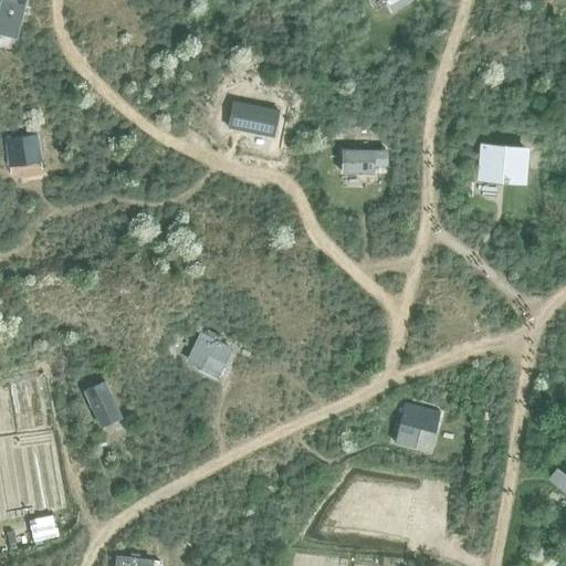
[(0,0),(0,27),(18,32),(25,0),(0,0)]
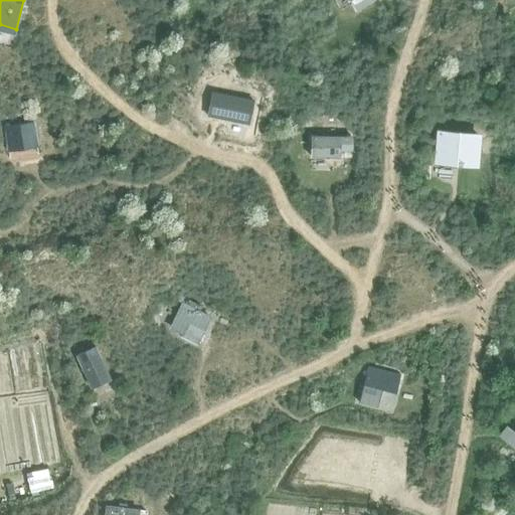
[(349,0),(356,10),(371,0),(349,0)]
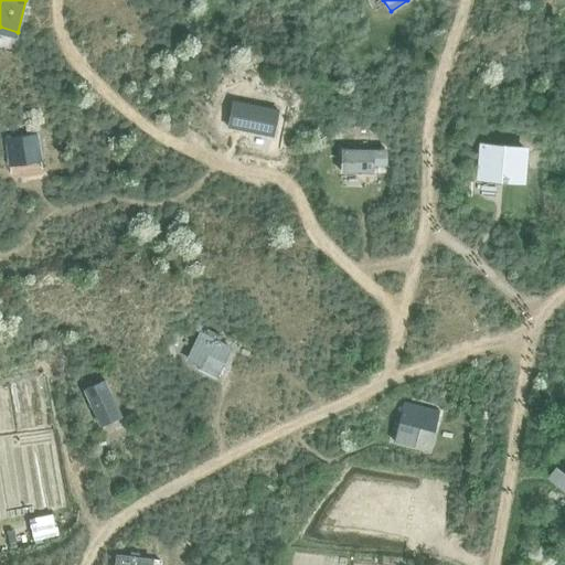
[(233,102),(227,128),(272,137),(277,110),(233,102)]
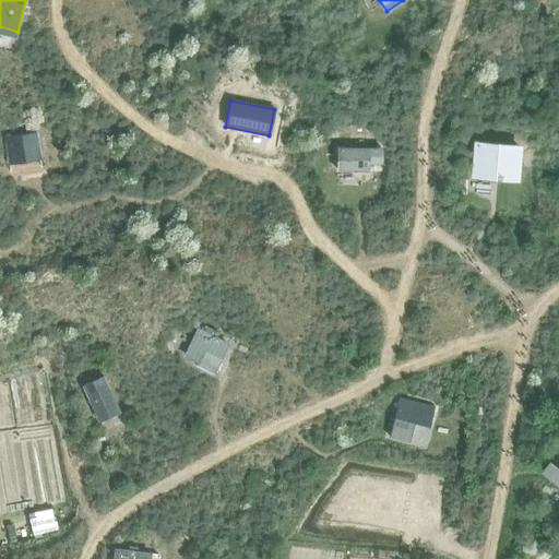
[(38,133),(33,133),(4,137),(7,153),(11,153),(13,165),(43,161),(38,133)]
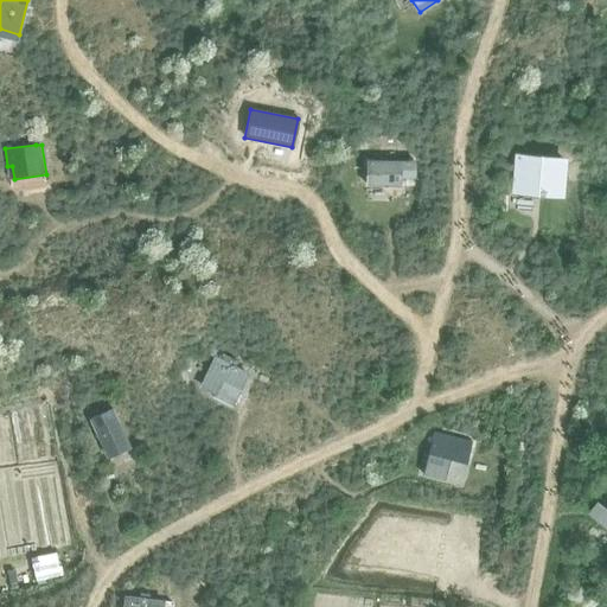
[(511,192),(563,197),(567,155),(513,151),(511,192)]
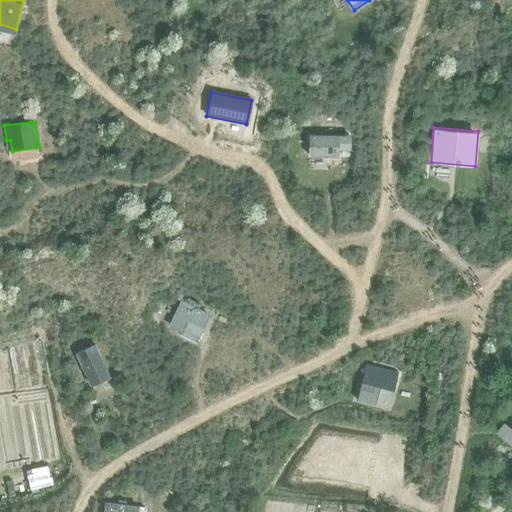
[(308,157),(338,158),(338,149),(350,149),(350,136),(309,136),(308,157)]
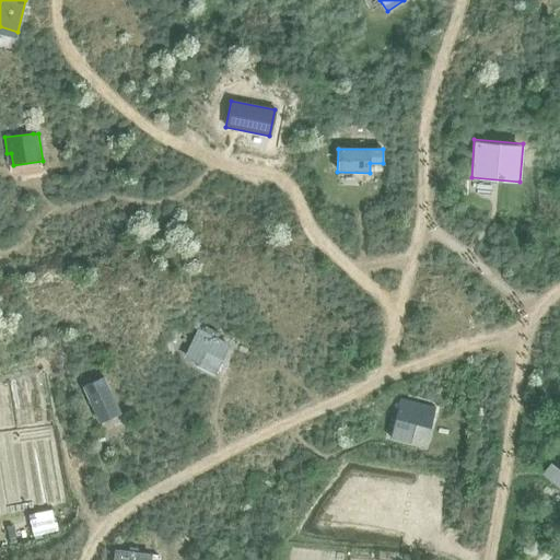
[(222,360),(230,345),(218,338),(220,334),(202,326),(199,329),(198,329),(184,358),(199,364),(216,373),(222,360)]
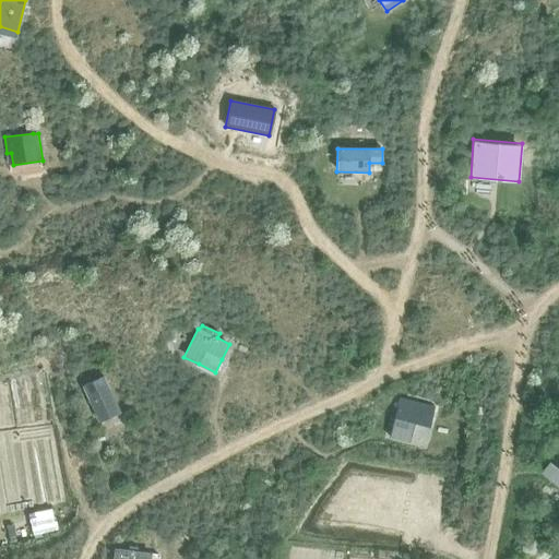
[(120,412),(104,376),(82,385),(98,421),(120,412)]
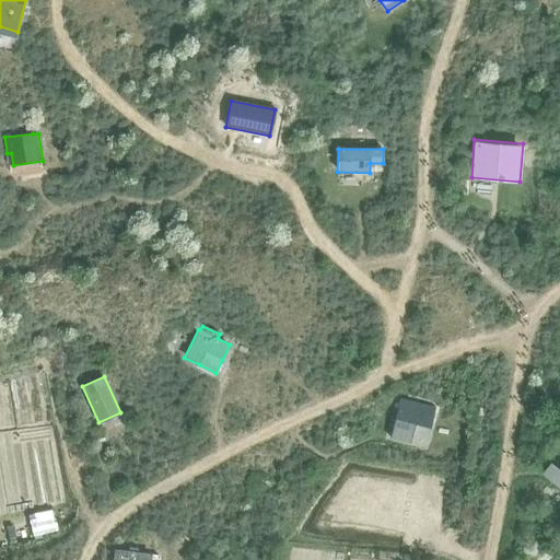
[(399,396),(389,438),(410,443),(415,424),(430,428),(435,405),(399,396)]
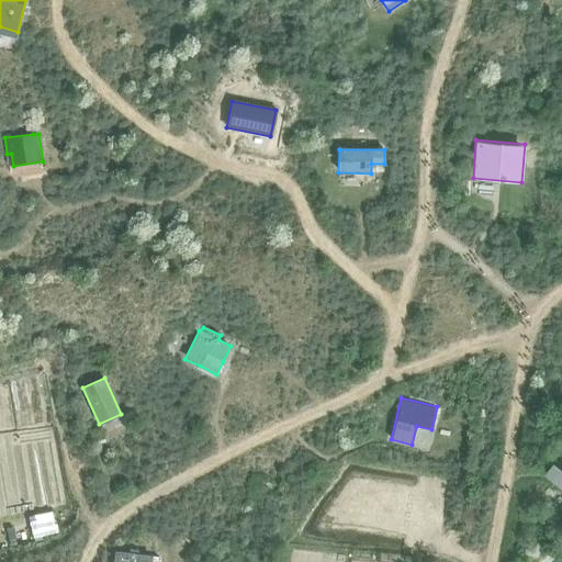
[(542,475),(551,482),(561,492),(561,468),(560,471),(552,463),(542,475)]
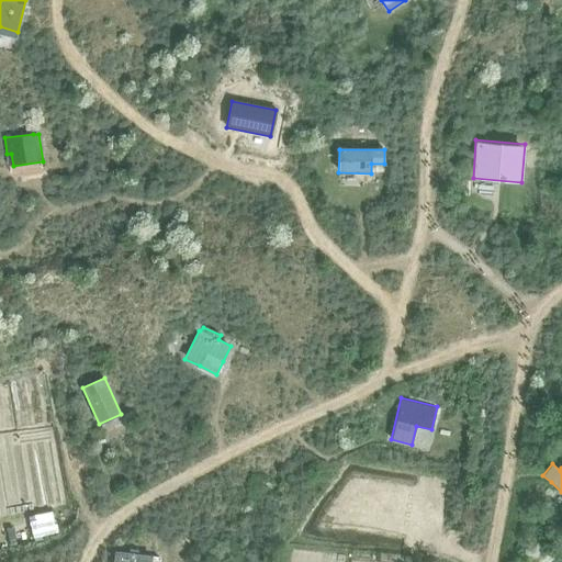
[(31,526),(33,538),(54,535),(51,513),(32,516),(33,526),(31,526)]
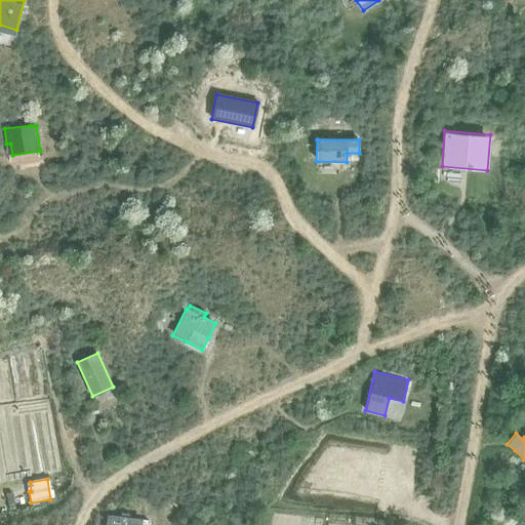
[(106,524),(140,524),(142,519),(108,515),(106,524)]
